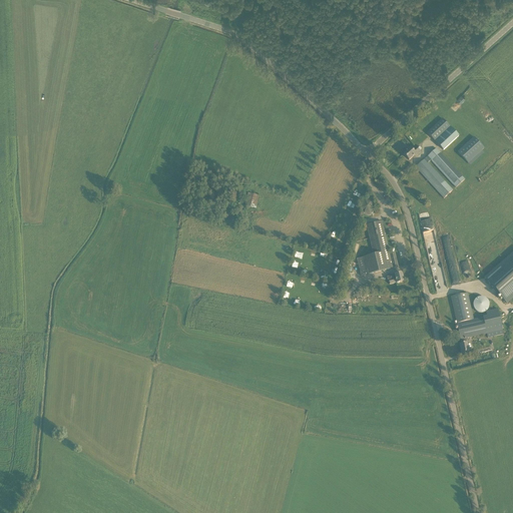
[(456,100),(460,103),(472,90),(468,87),(456,100)]
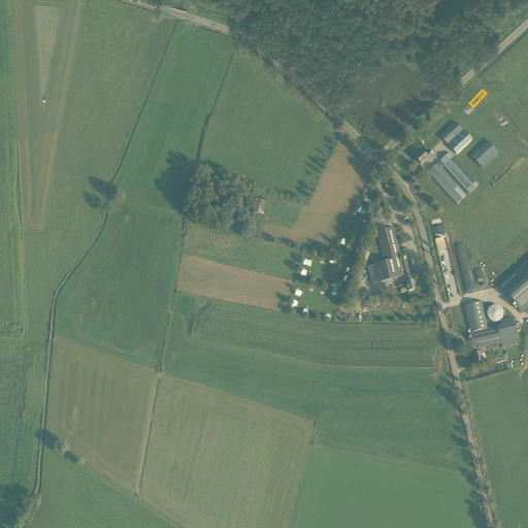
[(462,154),(461,153),(473,141),(456,123),(439,137),(458,157),(462,154)]
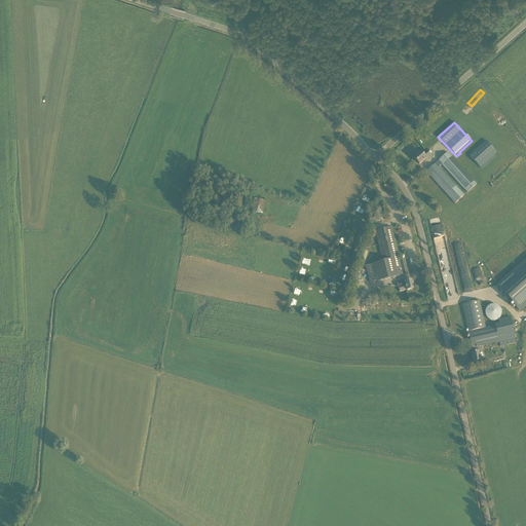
[(468,155),(480,167),(496,152),(485,140),(468,155)]
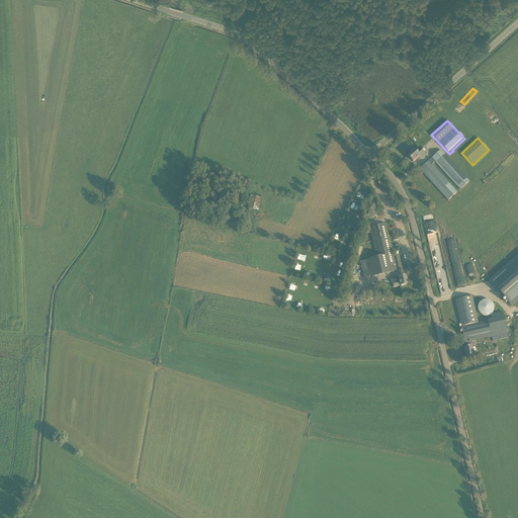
[(408,156),(413,162),(419,156),(421,158),(425,154),(423,153),(425,151),(423,148),(421,150),(420,149),(416,152),(414,150),(408,156)]
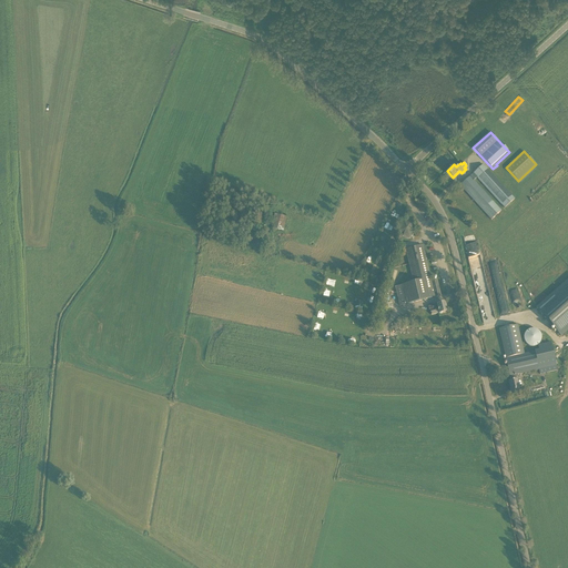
[(460,186),(492,220),(501,211),(474,181),(476,178),(504,208),(514,199),(484,164),(460,186)]
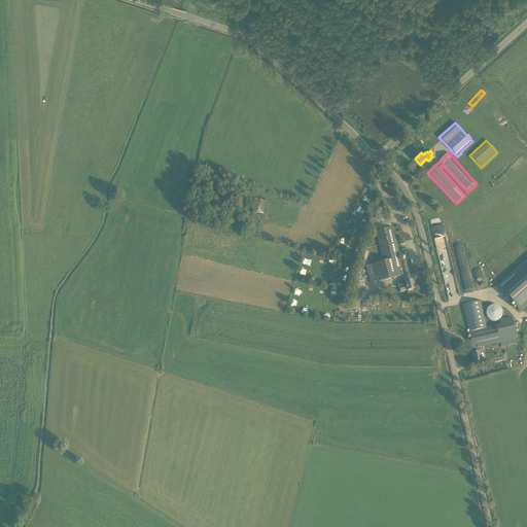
[(254,199),(250,211),(261,214),(266,202),(254,199)]
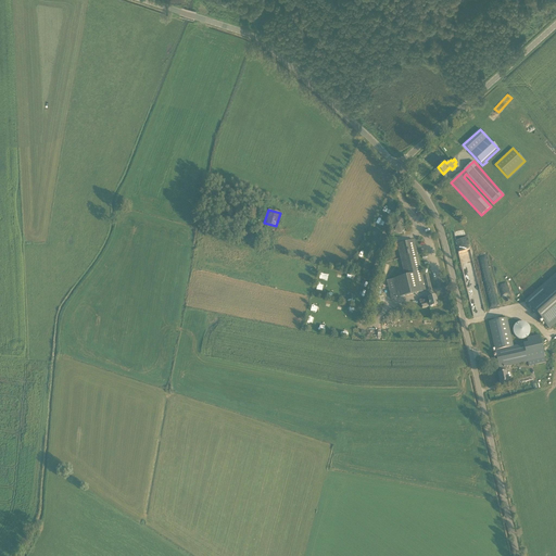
[(393,232),(400,234),(405,229),(406,223),(402,217),(394,216),(389,220),(389,228),(393,232)]
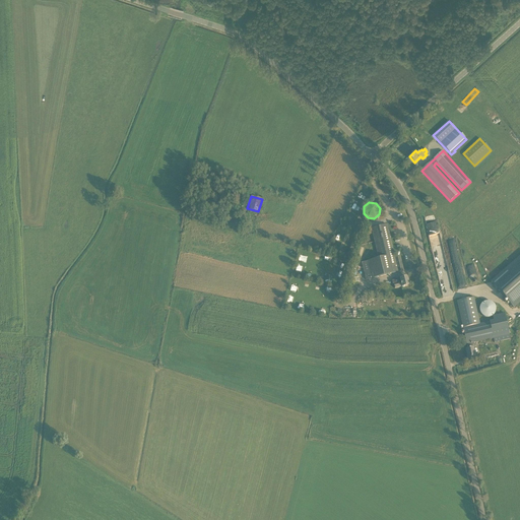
[(361,262),(365,280),(403,271),(400,256),(395,258),(387,225),(371,230),(378,258),(361,262)]
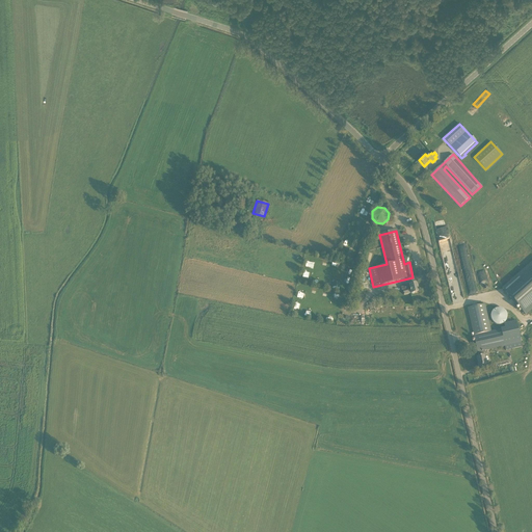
[(463,246),(456,247),(467,289),(461,290),(463,298),(476,295),(463,246)]
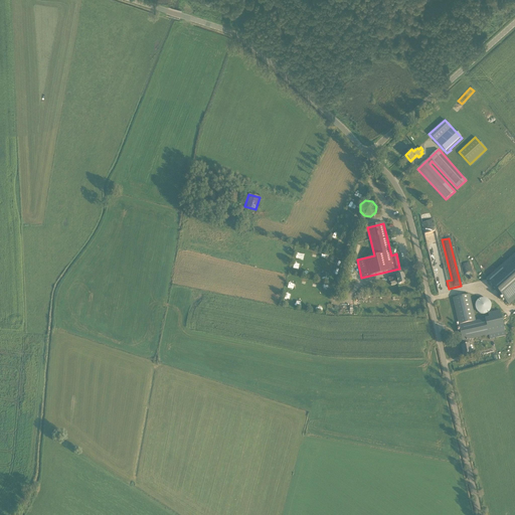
[(509,305),(514,299),(514,254),(487,280),(509,305)]
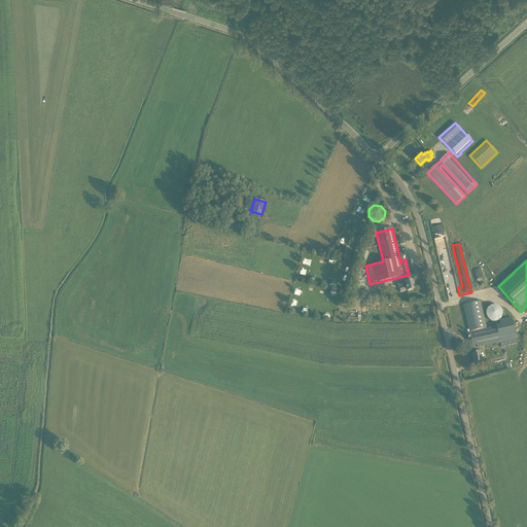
[(413,281),(406,283),(407,287),(400,288),(401,292),(408,291),(409,297),(416,295),(414,290),(415,290),(414,285),(415,285),(414,281),(413,281)]
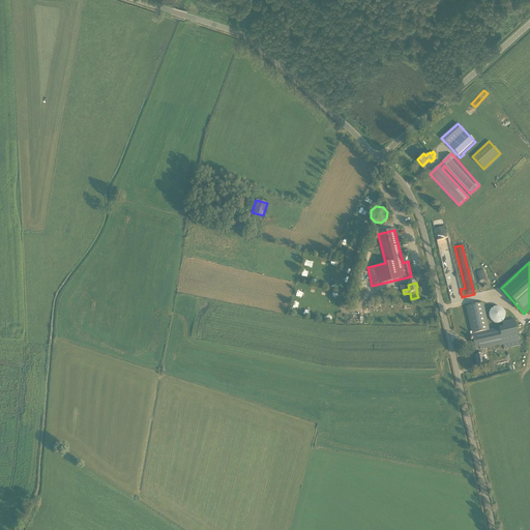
[(370,300),(364,307),(369,311),(373,303),(370,300)]
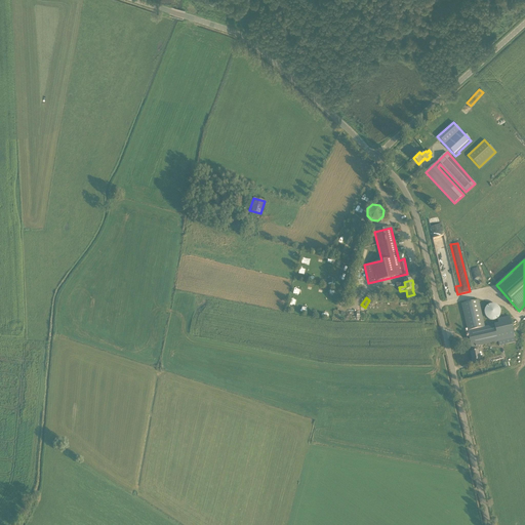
[(468,331),(468,330),(484,326),(478,300),(461,305),(468,331)]
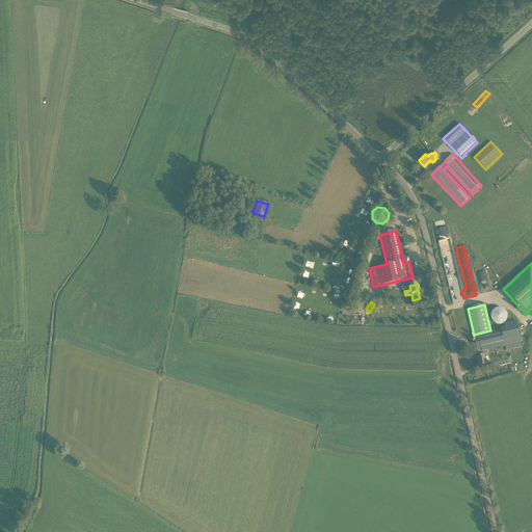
[(503,323),(504,323),(504,322),(505,322),(505,321),(506,320),(506,319),(506,318),(507,317),(507,316),(506,315),(506,314),(506,313),(505,312),(505,311),(504,311),(504,310),(503,310),(503,309),(502,309),(501,309),(500,309),(499,308),(498,308),(497,309),(496,309),(495,309),(494,309),(494,310),(493,310),(493,311),(491,311),(491,312),(490,313),(490,314),(490,315),(489,316),(489,317),(490,318),(490,319),(490,320),(491,321),(491,322),(493,322),(493,323),(494,323),(495,324),(496,324),(497,324),(498,325),(499,325),(500,324),(501,324),(502,324),(503,323)]
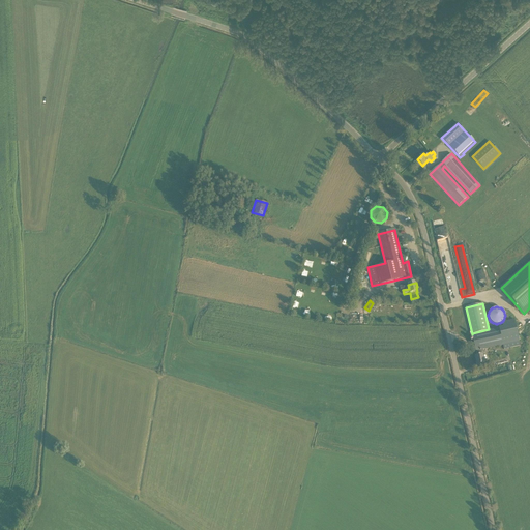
[(472,333),(472,334),(475,351),(476,351),(477,356),(474,356),(477,366),(484,364),(481,350),(503,346),(503,349),(520,346),(513,319),(502,322),(501,322),(502,326),(489,329),(472,333)]
